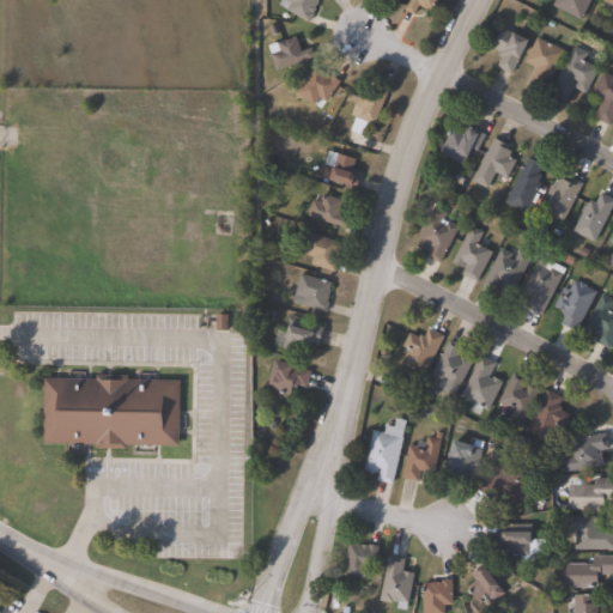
[(316,8),(308,24),(286,11),(290,4),(283,0),(317,0),(314,6),(316,8)]
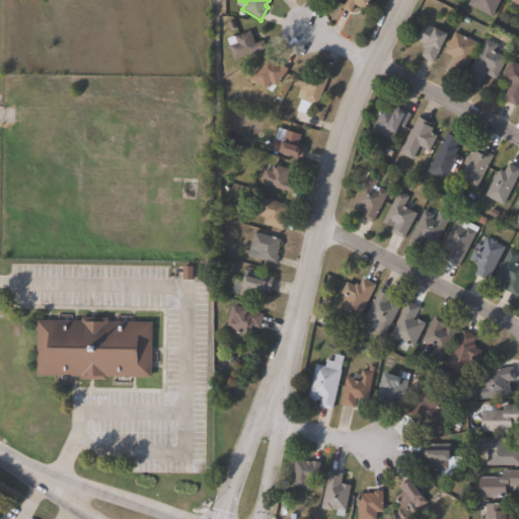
[(370,0),(364,11),(354,5),(350,13),(341,9),(345,0),(370,0)]
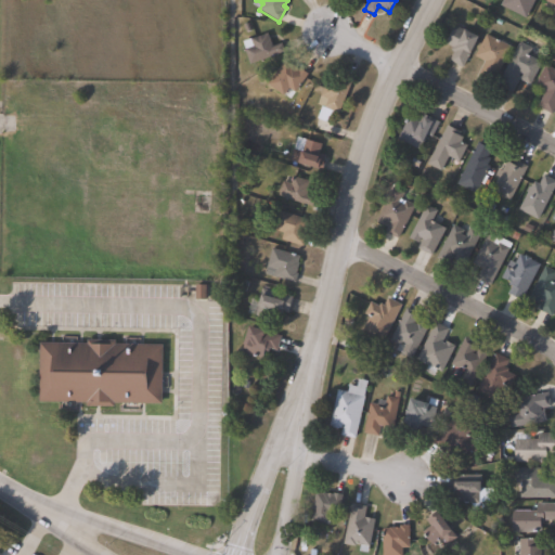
[(479,38),(470,55),(468,54),(462,68),(448,62),(452,53),(449,51),(451,48),(444,44),(454,26),(479,38)]
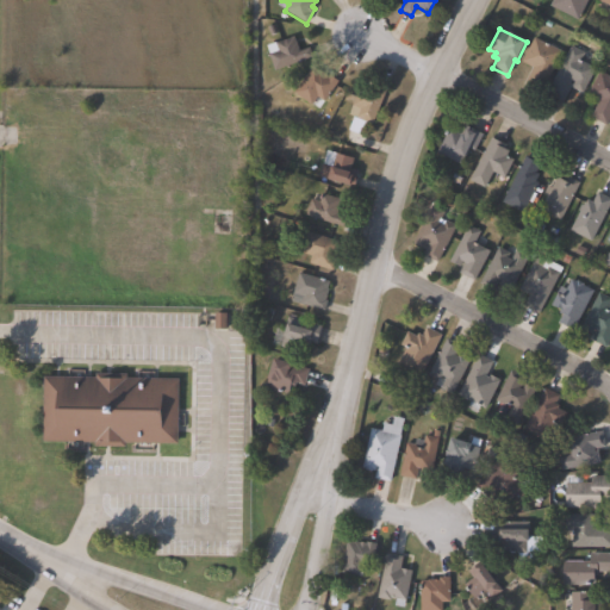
[(293,37),(298,51),(309,48),(312,58),(274,72),(266,47),(293,37)]
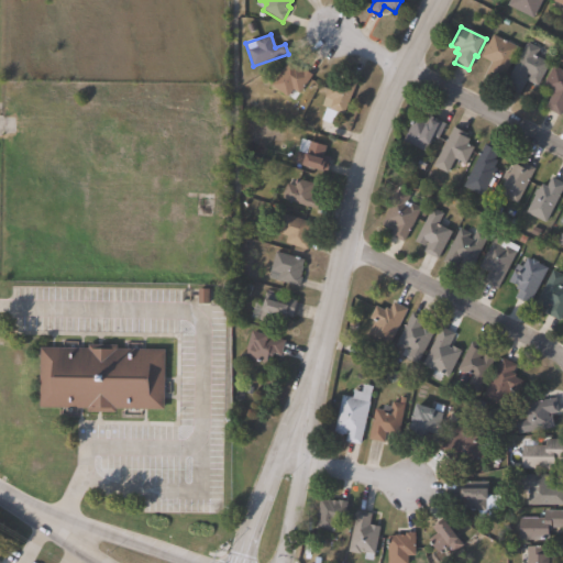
[(518,48),(500,85),(484,76),(490,63),(481,57),(492,35),(518,48)]
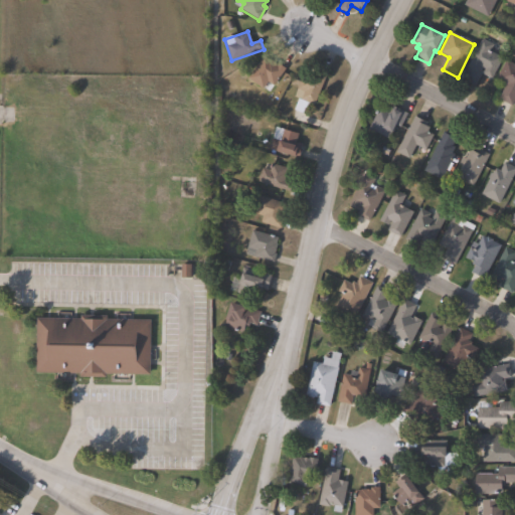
[(502,58),(490,79),(481,74),(474,88),(459,79),(481,39),(492,45),(489,51),(502,58)]
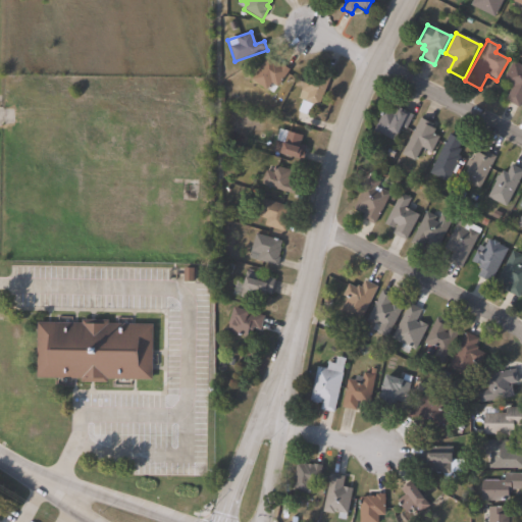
[(266,57),(272,61),(272,60),(280,67),(281,65),(289,70),(276,88),(271,84),(266,91),(251,81),(266,57)]
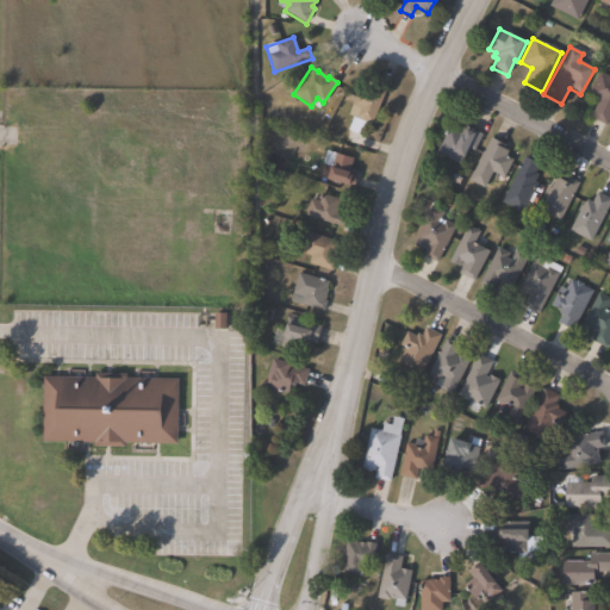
[(609,78),(609,117),(605,126),(590,118),(598,103),(585,95),(598,72),(609,78)]
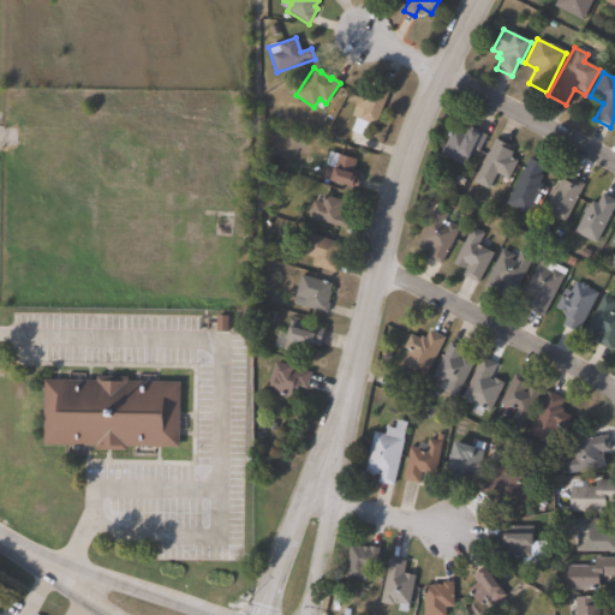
[(390,89),(375,126),(370,124),(364,137),(351,132),(356,119),(351,117),(362,90),(375,95),(380,84),(390,89)]
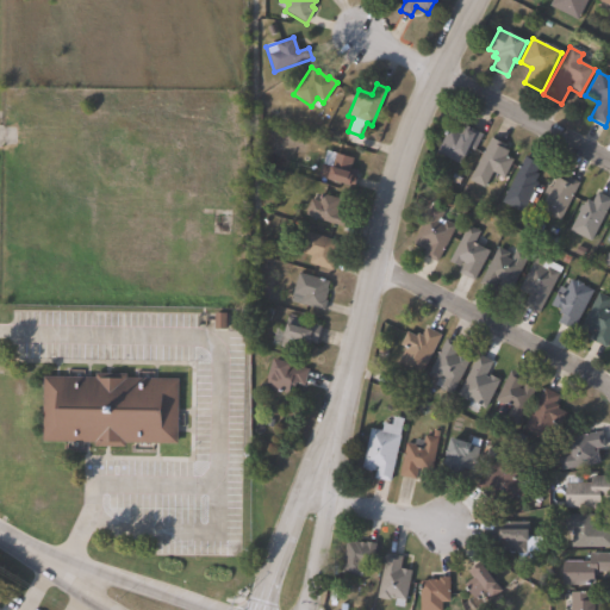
[(449,129),(465,137),(467,131),(477,136),(461,166),(436,154),(449,129)]
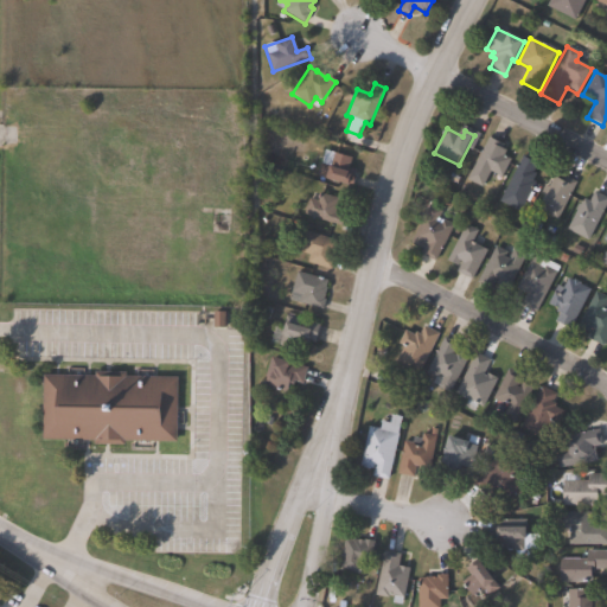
[(510,160),(502,177),(490,171),(483,186),(467,179),(487,138),(503,145),(500,149),(505,152),(503,157),(510,160)]
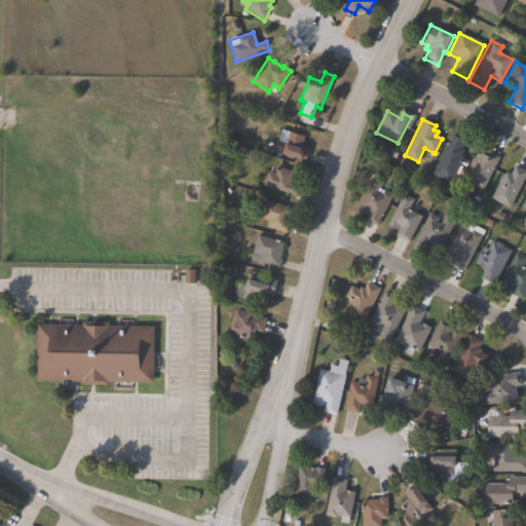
[(308,148),(304,160),(274,152),(280,128),(303,136),(300,146),(308,148)]
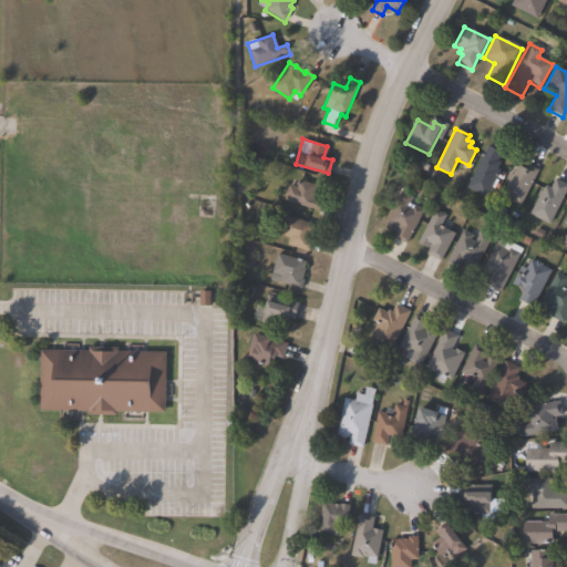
[(498,179),(494,188),(491,187),(486,197),(466,187),(488,143),(503,151),(498,160),(501,161),(497,168),(501,169),(496,178),(498,179)]
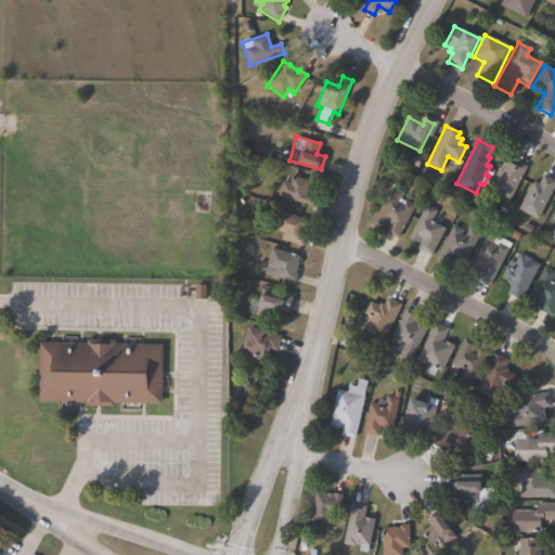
[(514,159),(527,166),(510,201),(491,191),(498,178),(494,176),(498,169),(501,170),(506,159),(512,163),(514,159)]
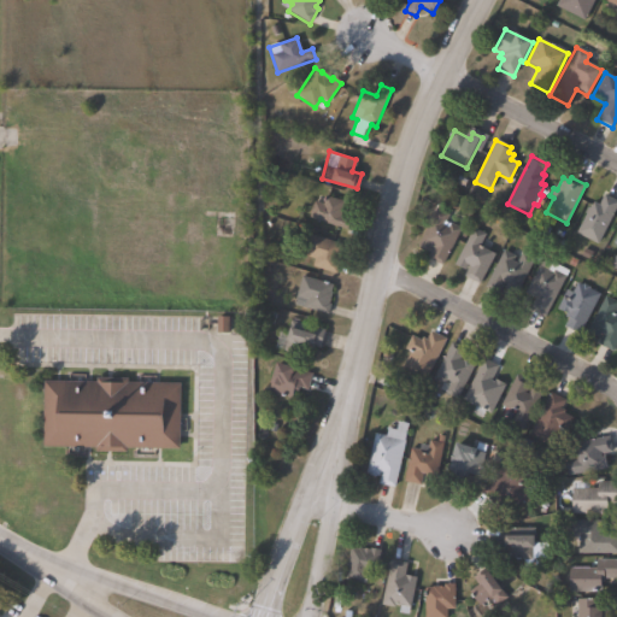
[(616,200),(616,205),(598,244),(576,233),(592,200),(599,204),(604,194),(616,200)]
